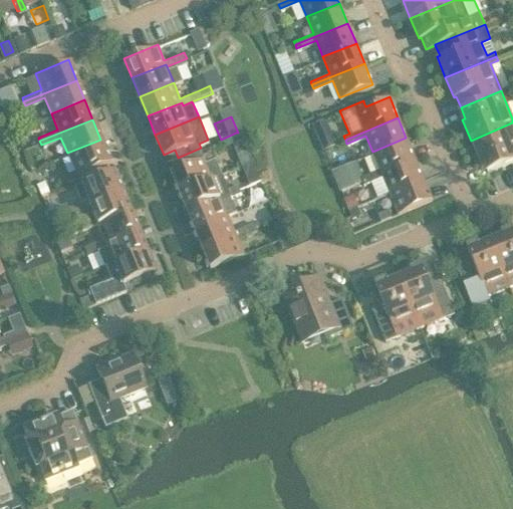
[(512,159),(512,122),(471,141),(479,160),(482,159),(487,171),(512,159)]
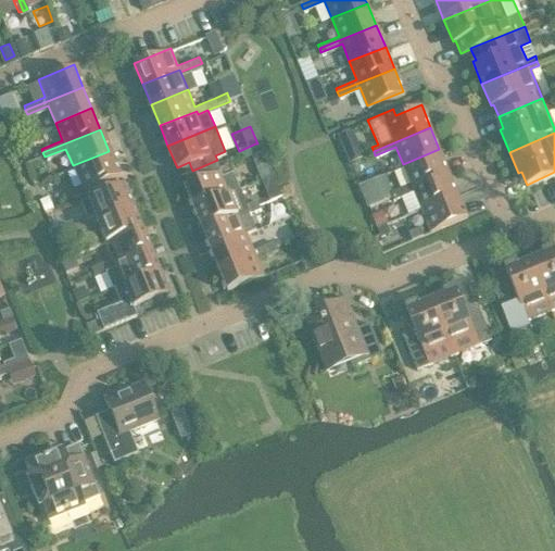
[(390,190),(391,195),(449,171),(439,149),(403,164),(411,182),(390,190)]
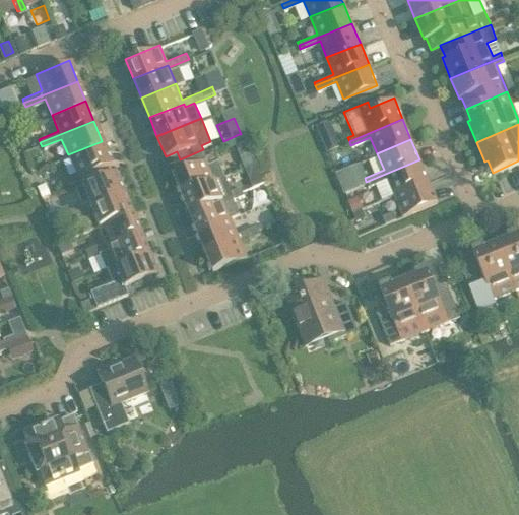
[(111,162),(102,141),(68,154),(75,172),(65,175),(68,183),(78,179),(76,175),(111,162)]
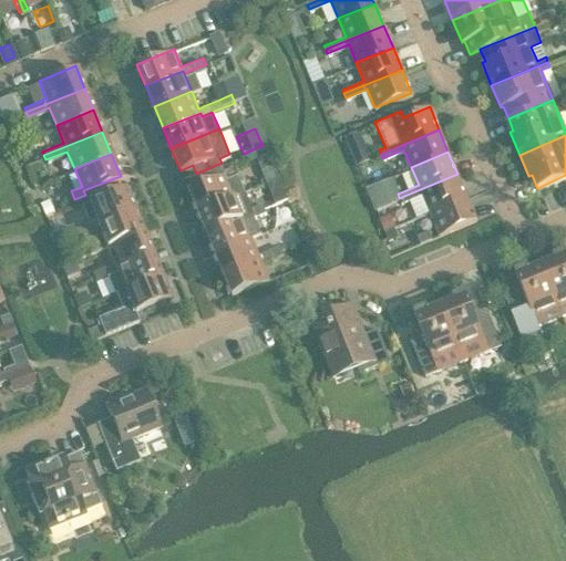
[(187,187),(196,209),(244,190),(233,165),(224,168),(222,163),(196,174),(199,183),(187,187)]
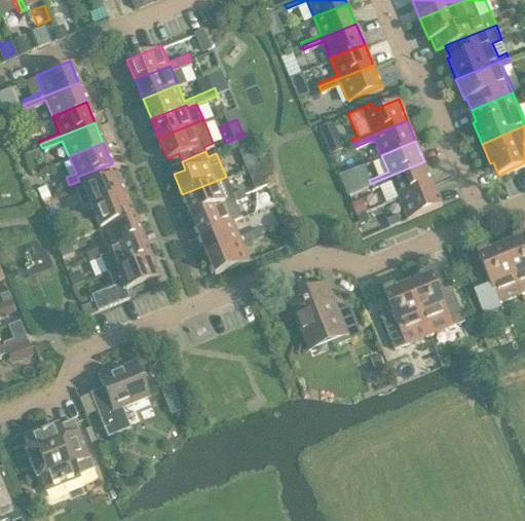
[(424,161),(370,184),(372,188),(391,180),(399,196),(433,182),(424,161)]
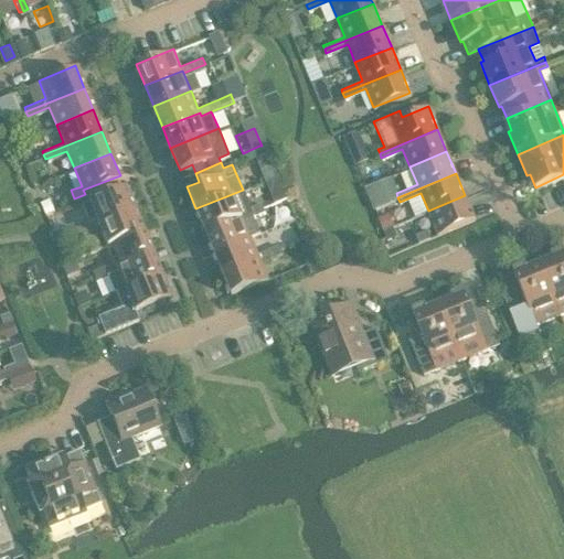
[(94,218),(85,223),(74,227),(77,235),(94,228),(98,227),(96,223),(134,207),(124,184),(86,200),(94,218)]
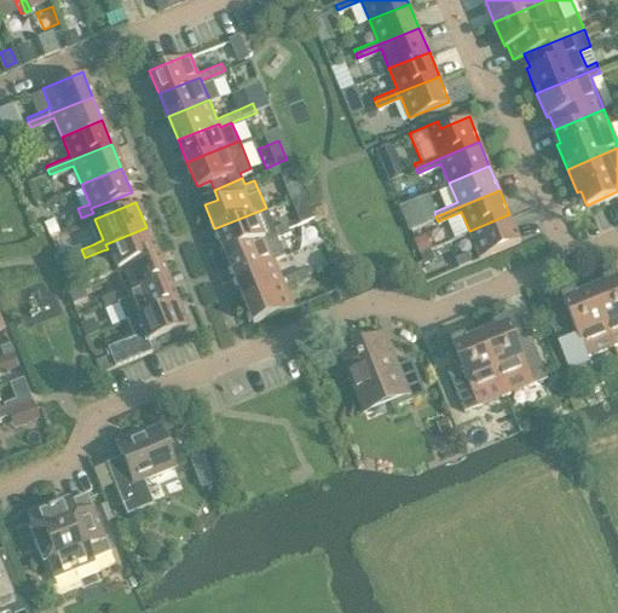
[(214,229),(224,252),(265,236),(266,240),(277,235),(289,230),(287,224),(305,217),(302,208),(287,214),(286,219),(272,224),(266,208),(214,229)]
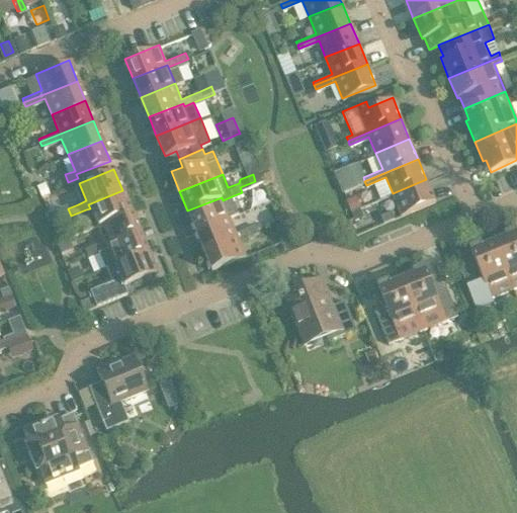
[(393,193),(401,215),(434,200),(426,179),(393,193)]
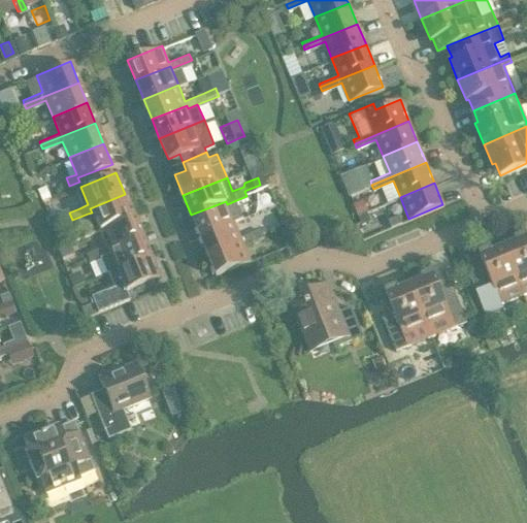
[(92,213),(88,214),(90,218),(94,217),(98,228),(133,215),(125,194),(90,208),(92,213)]
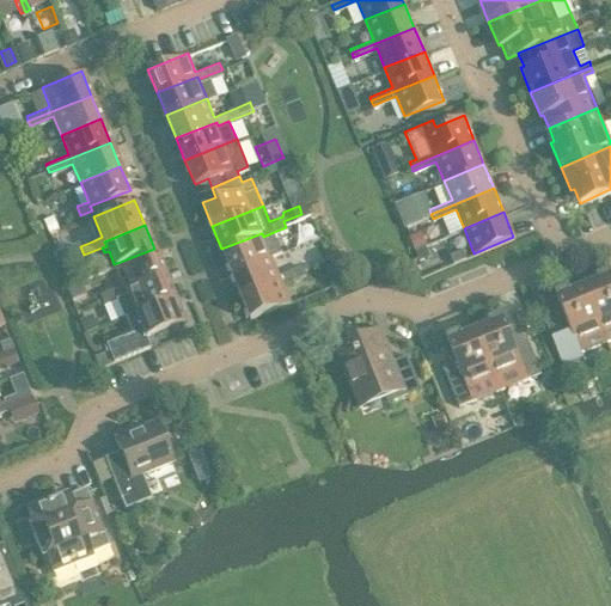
[(221,249),(231,271),(270,256),(270,255),(281,251),(274,232),(263,237),(262,233),(221,249)]
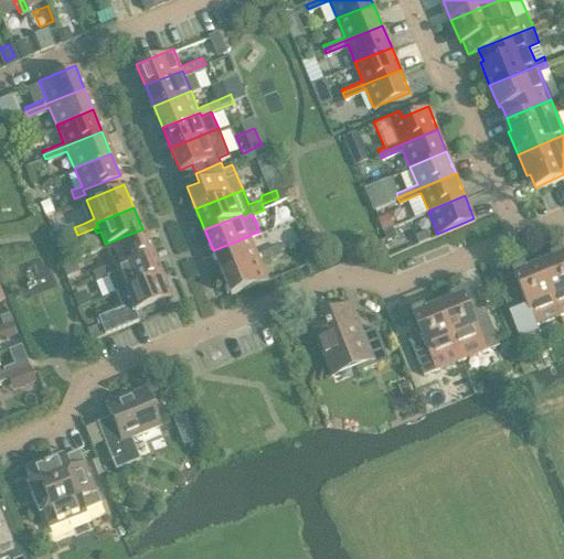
[(429,237),(426,228),(415,233),(418,242),(429,237)]
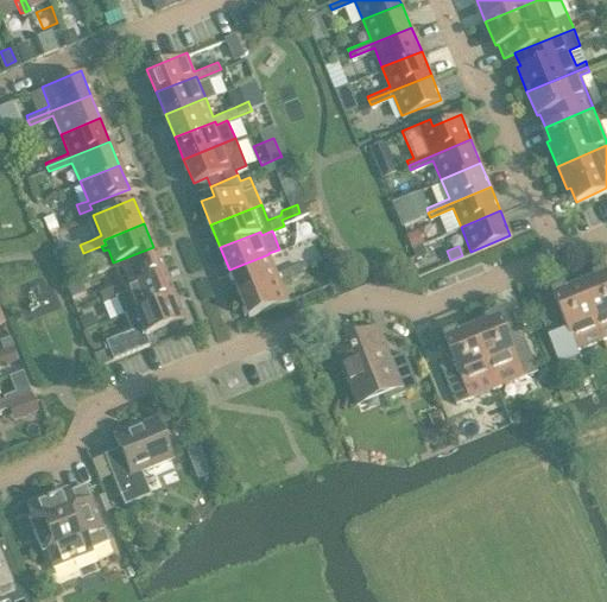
[(121,282),(111,286),(99,291),(102,299),(114,295),(125,290),(122,286),(163,270),(153,247),(113,263),(121,282)]
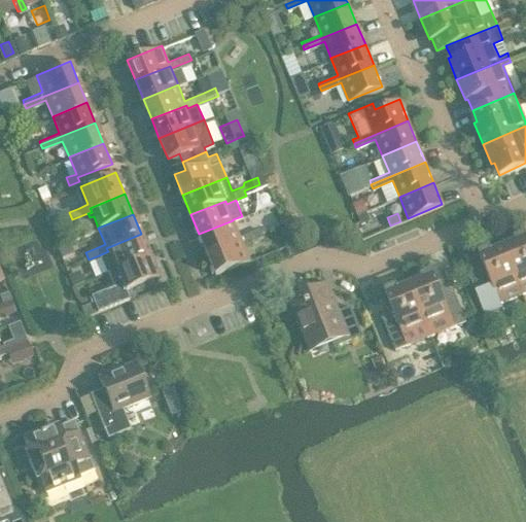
[(199,234),(207,253),(241,239),(243,243),(263,235),(259,228),(239,236),(233,220),(199,234)]
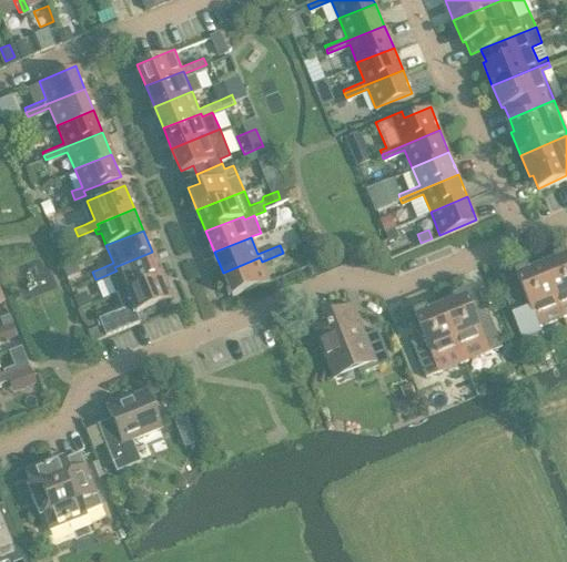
[(566,252),(566,248),(540,258),(559,306),(563,314),(566,312),(566,252)]
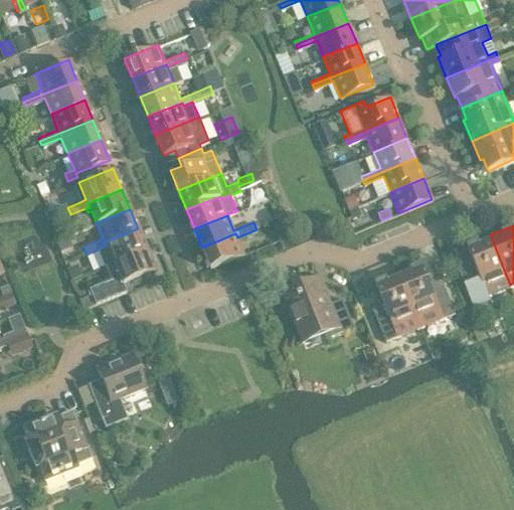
[(106,245),(97,249),(103,266),(105,265),(113,262),(113,263),(146,248),(138,228),(104,242),(106,245)]
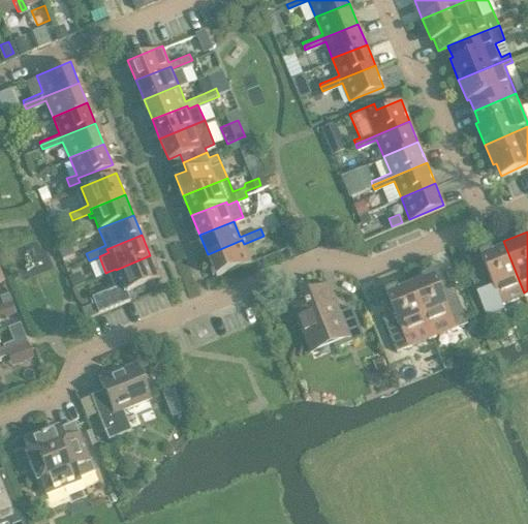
[(250,260),(250,259),(244,244),(242,240),(208,254),(216,275),(250,260)]
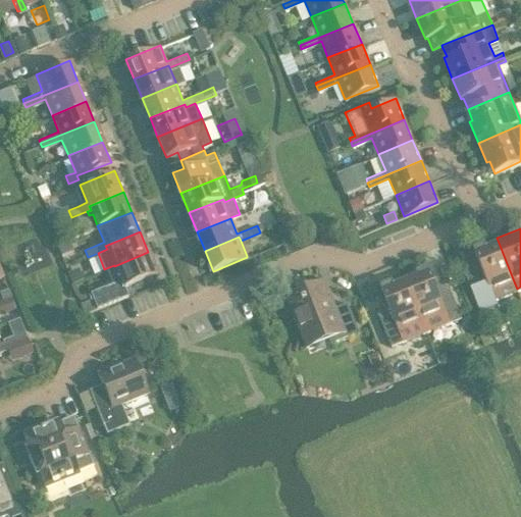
[(478,267),(465,272),(480,309),(497,302),(495,298),(517,289),(514,281),(497,238),(472,247),(478,261),(475,265),(478,267)]
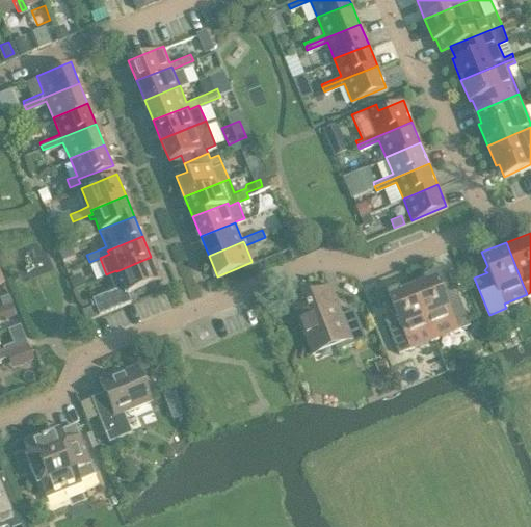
[(90,297),(93,299),(80,306),(84,316),(129,298),(126,292),(159,278),(151,257),(116,271),(116,270),(108,273),(114,288),(90,297)]
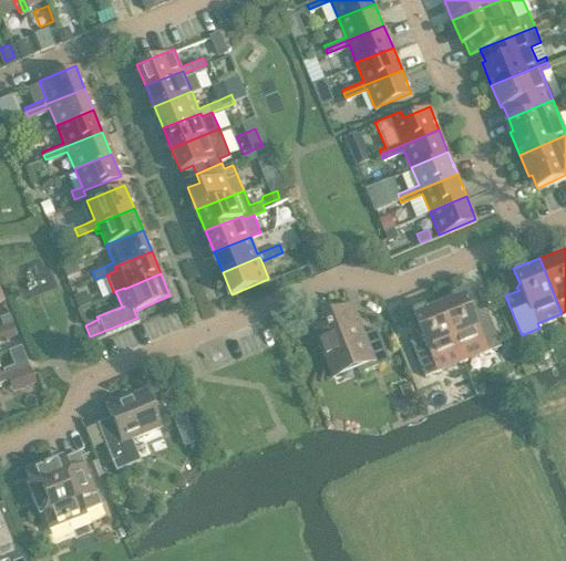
[(465,288),(439,299),(458,346),(463,359),(487,349),(501,343),(487,311),(487,310),(475,308),(476,304),(470,303),(471,302),(465,288)]
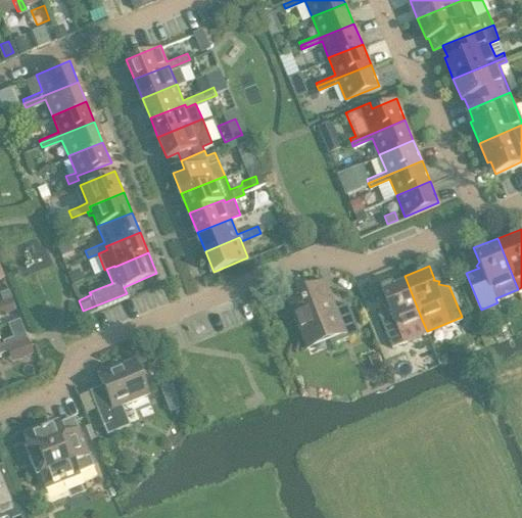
[(386,304),(379,315),(380,315),(392,345),(405,340),(427,331),(422,320),(405,276),(381,285),(387,299),(384,303),(386,304)]
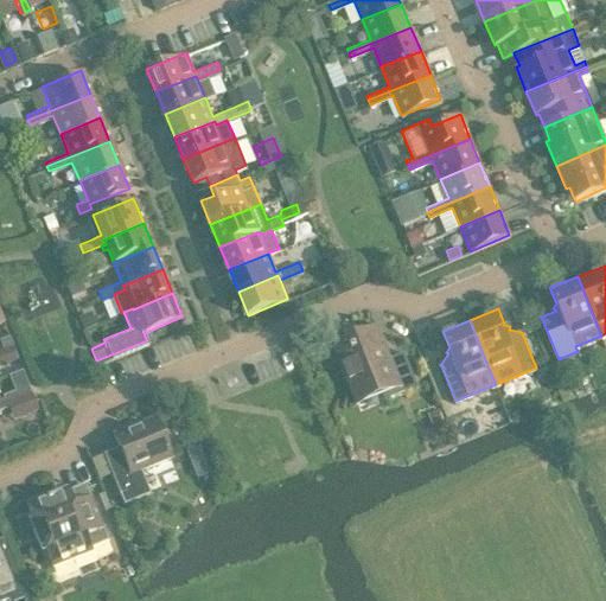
[(384,397),(418,384),(404,351),(390,356),(378,326),(335,344),(357,401),(382,391),(384,397)]
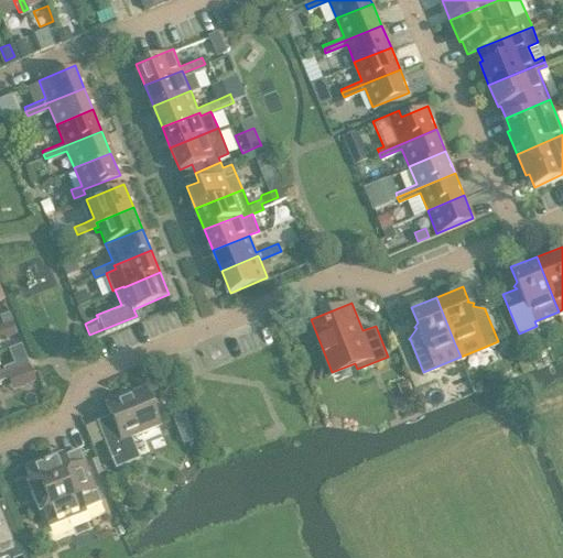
[(130,434),(159,422),(143,385),(106,401),(110,412),(96,418),(115,465),(139,455),(130,434)]
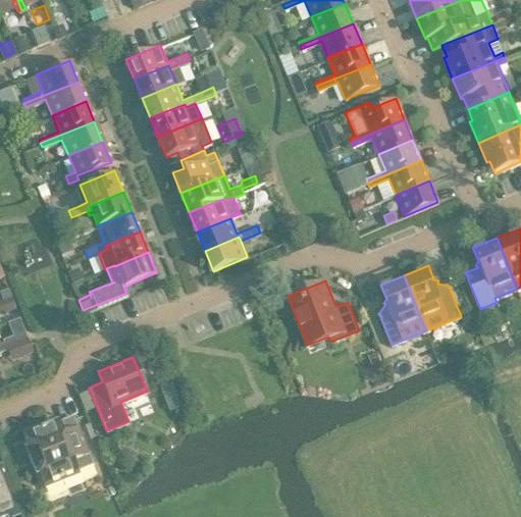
[(367,368),(370,376),(376,373),(373,366),(367,368)]
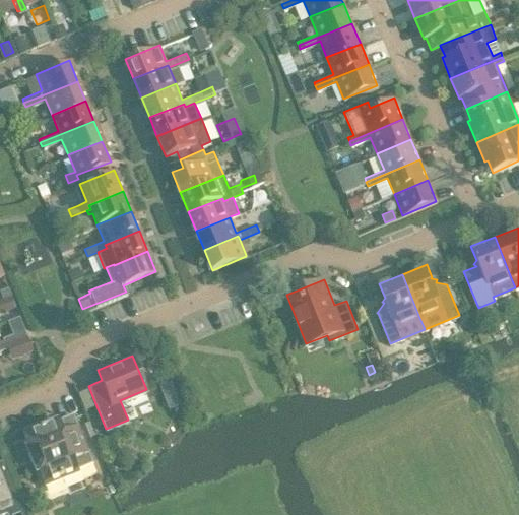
[(63,472),(66,479),(78,474),(75,467),(93,460),(77,422),(62,428),(58,416),(23,431),(30,449),(27,451),(33,464),(36,462),(44,480),(63,472)]
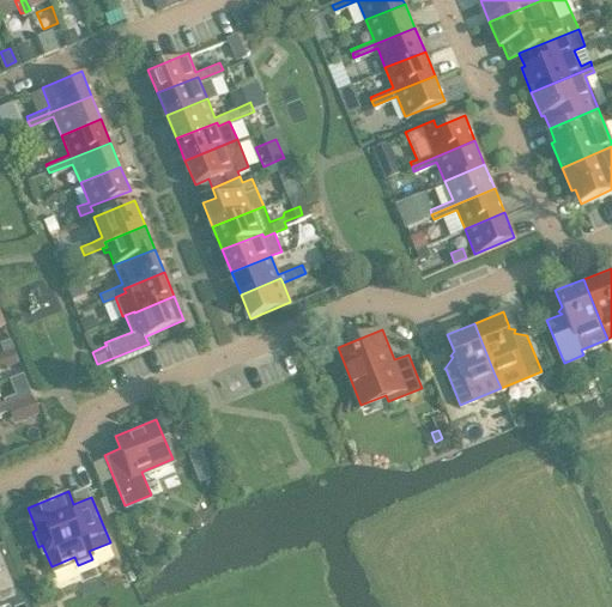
[(0,600),(14,594),(22,592),(6,551),(1,541),(0,541),(0,600)]
